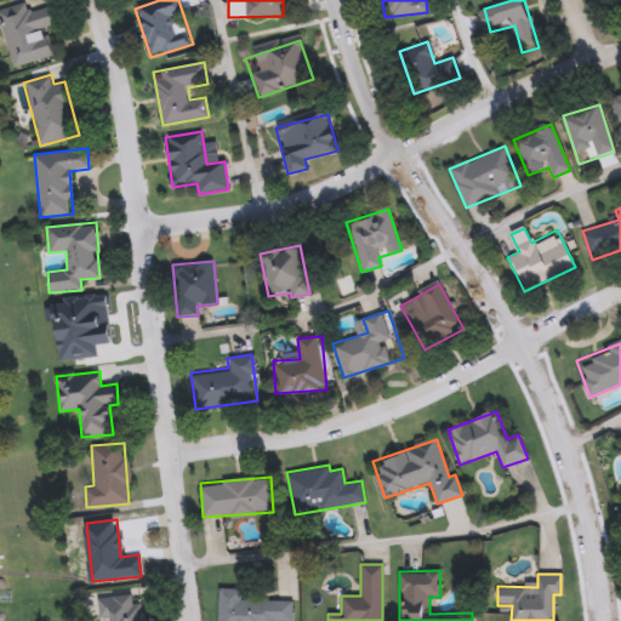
[(291,600),(291,620),(217,620),(218,588),(241,588),(241,600),(291,600)]
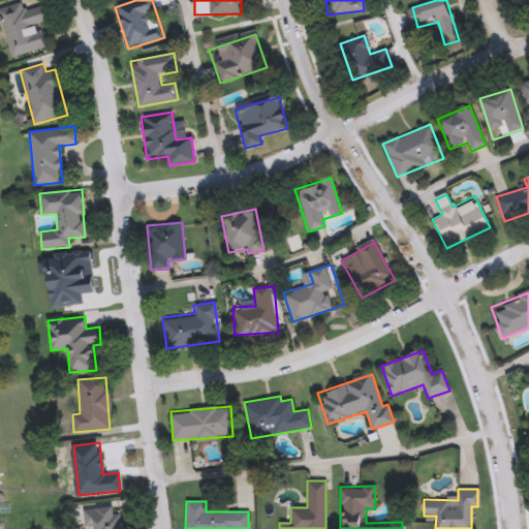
[(93,528),(93,526),(85,528),(82,509),(99,506),(100,516),(115,512),(117,528),(93,528)]
